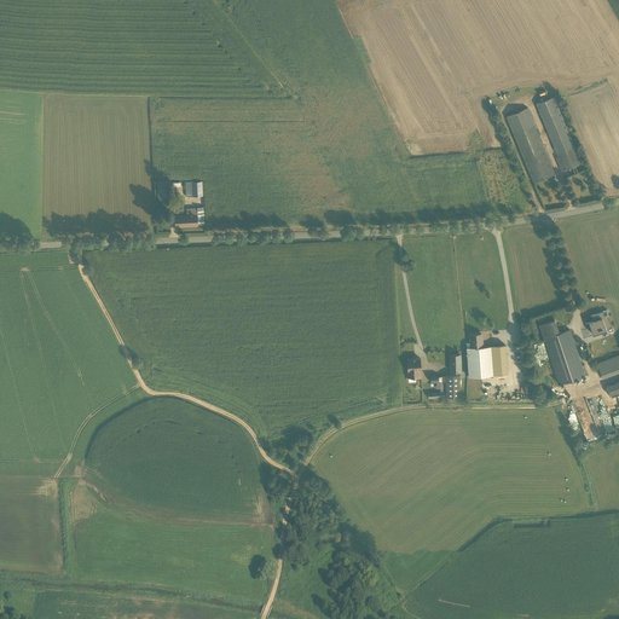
[(580,160),(554,96),(536,103),(557,155),(555,156),(560,168),(561,171),(582,162),(580,160)]
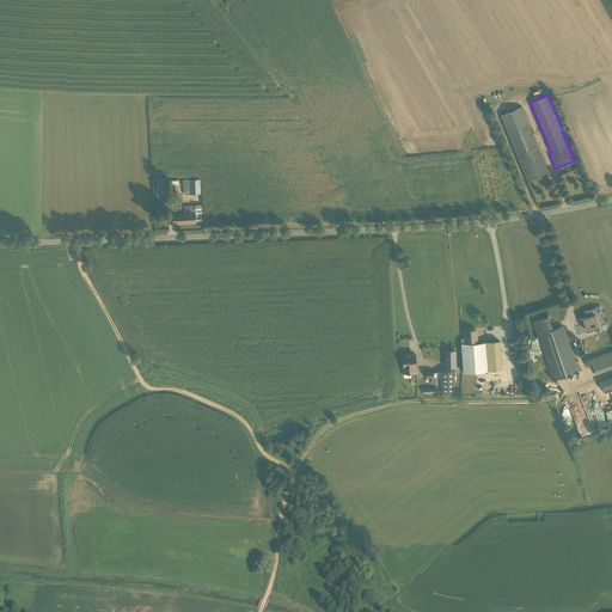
[(549,171),(521,105),(500,115),(527,179),(549,171)]
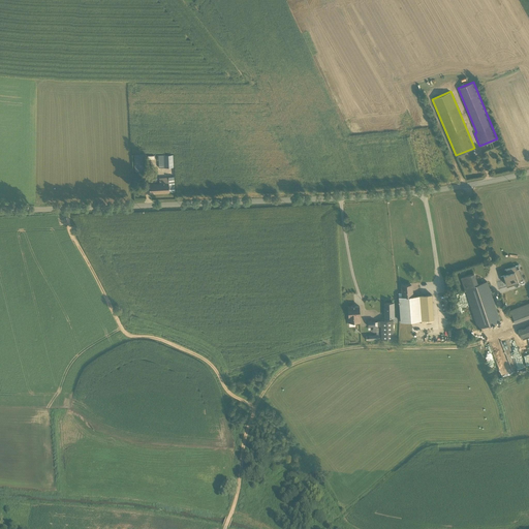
[(143,154),(133,154),(134,168),(143,167),(143,154)]
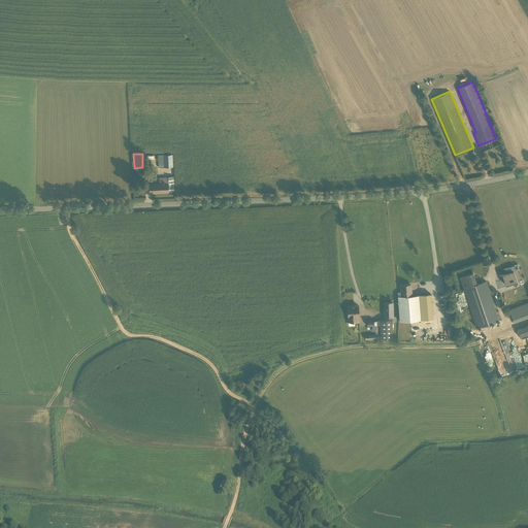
[(172,166),(172,154),(158,155),(158,167),(172,166)]
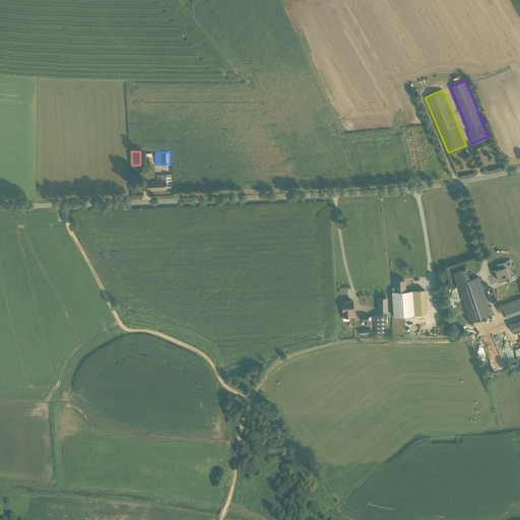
[(172,188),(171,174),(156,174),(156,179),(146,180),(147,189),(172,188)]
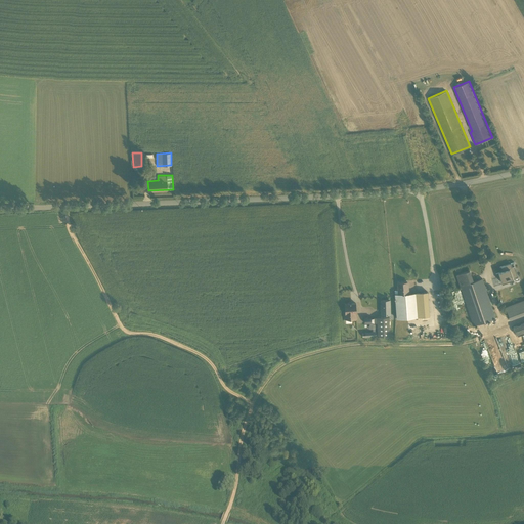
[(512,267),(510,264),(500,267),(503,272),(498,273),(501,282),(513,278),(517,276),(514,267),(512,267)]
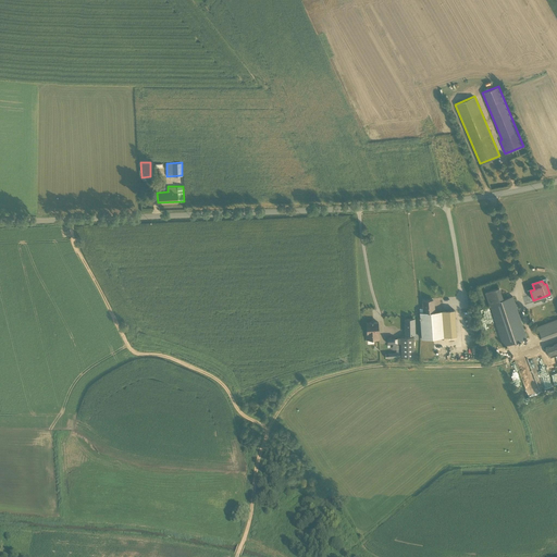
[(503,346),(527,338),(512,296),(504,299),(499,287),(485,293),(503,346)]
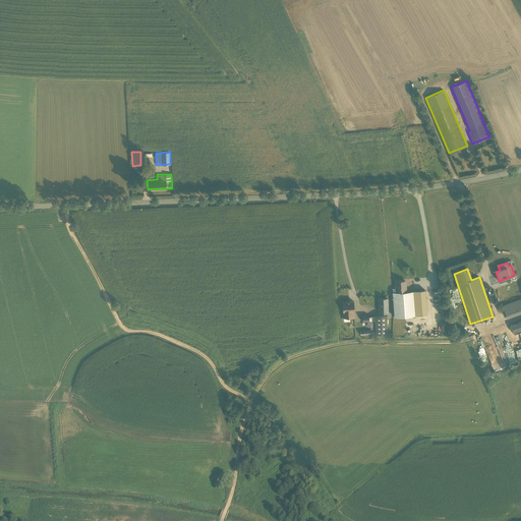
[(407,291),(406,280),(395,281),(395,288),(392,288),(392,293),(407,291)]
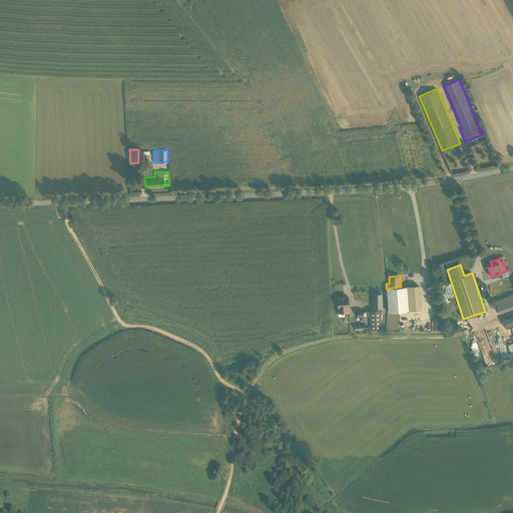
[(421,310),(420,303),(419,294),(419,286),(406,287),(409,311),(421,310)]
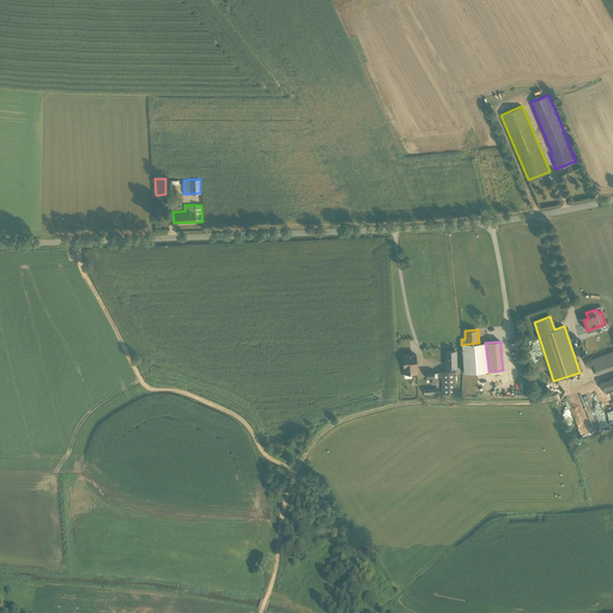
[(463,374),(489,371),(486,351),(485,343),(479,343),(461,345),(463,374)]
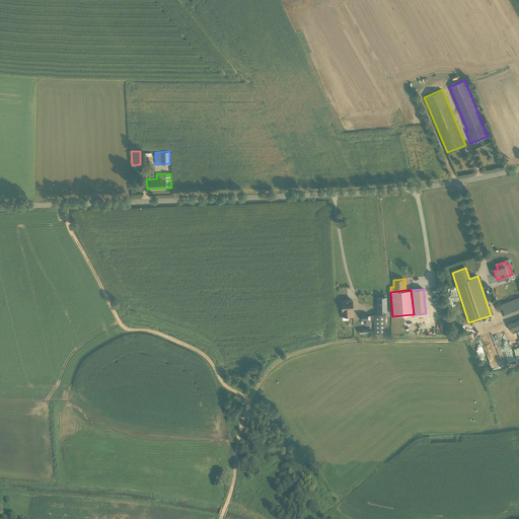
[(376,297),(377,311),(386,311),(386,297),(376,297)]
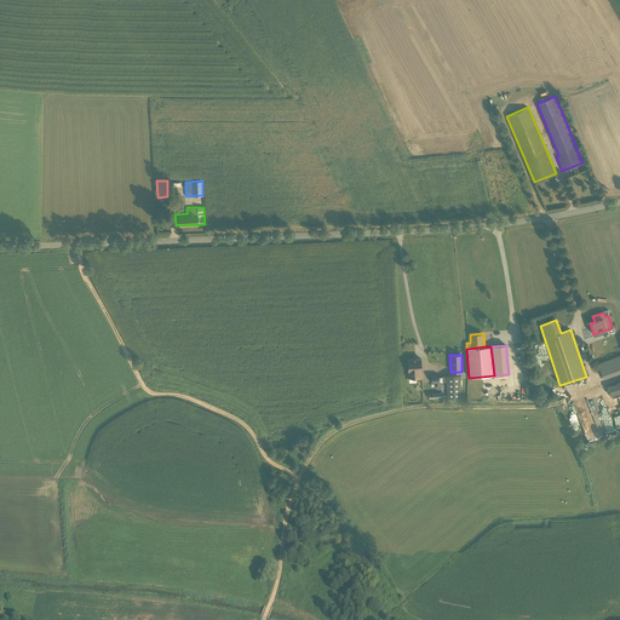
[(603,379),(619,372),(619,355),(597,363),(603,379)]
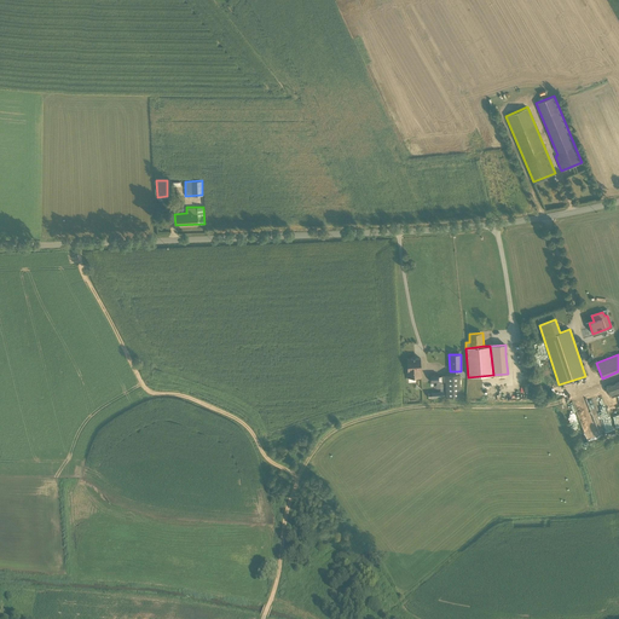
[(421,377),(420,357),(406,358),(408,370),(406,370),(406,377),(415,376),(415,377),(421,377)]
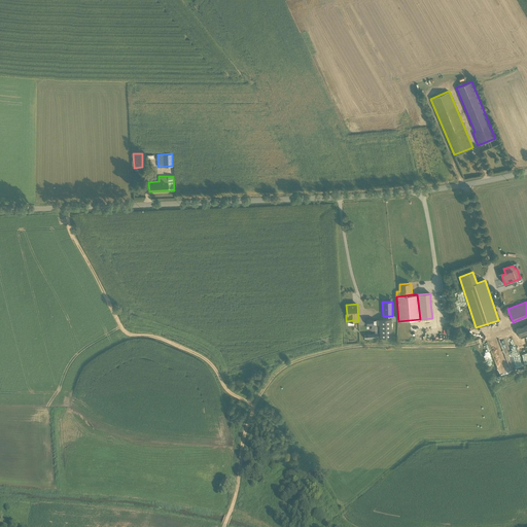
[(370,318),(366,319),(366,325),(379,325),(380,339),(391,338),(391,319),(376,319),(376,320),(373,320),(373,319),(370,319),(370,318)]
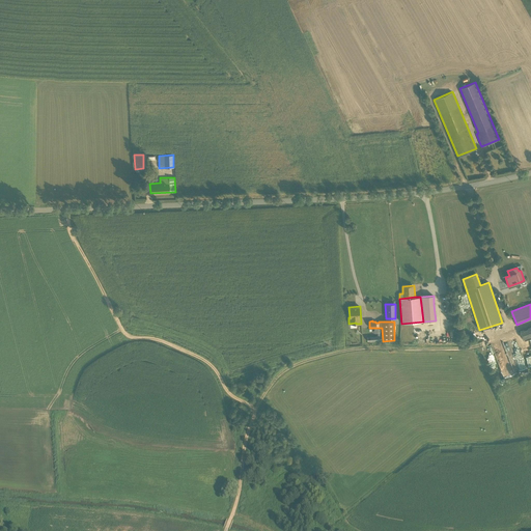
[(530,327),(519,332),(522,340),(530,336),(530,327)]
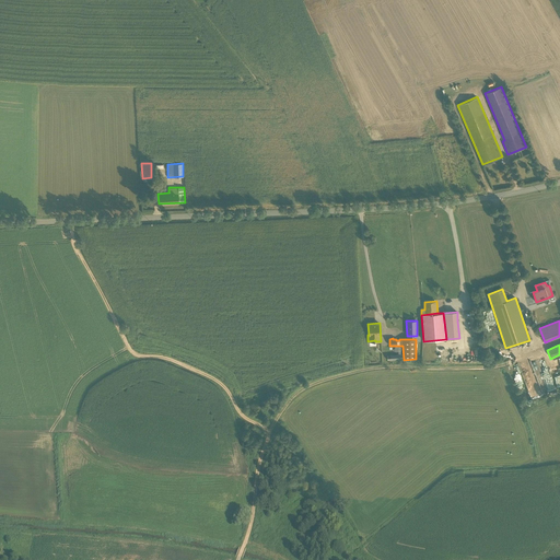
[(537,362),(528,365),(528,368),(536,386),(529,389),(529,391),(532,396),(540,395),(547,393),(547,392),(541,377),(541,374),(549,374),(549,372),(546,361),(543,363),(543,365),(545,371),(545,372),(540,372),(537,362)]
